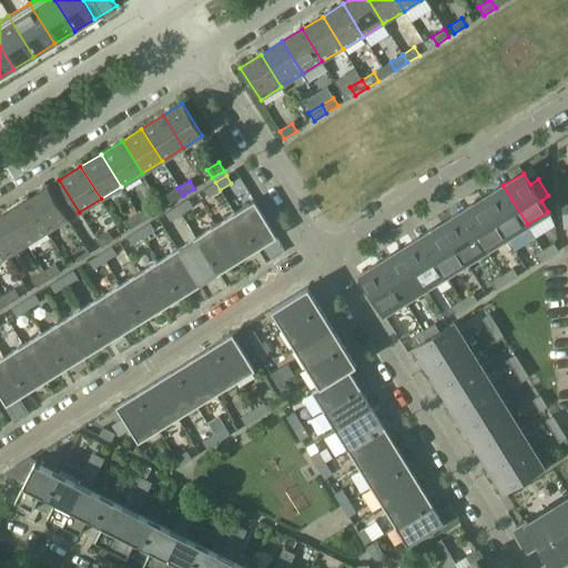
[(215,182),(204,190),(209,198),(220,190),(215,182)]
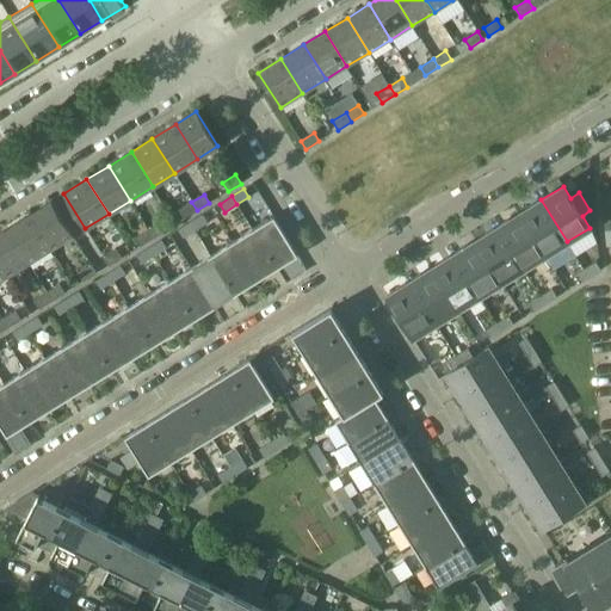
[(567,241),(541,199),(519,214),(544,255),(567,241)]
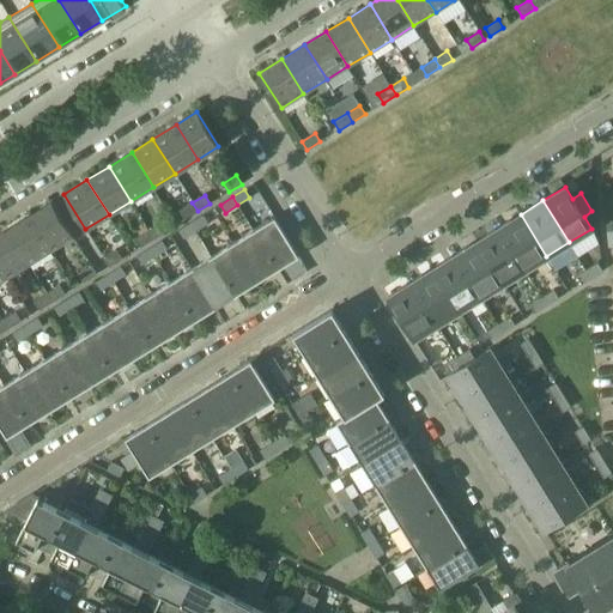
[(52,201),(30,214),(53,249),(73,237),(52,201)]
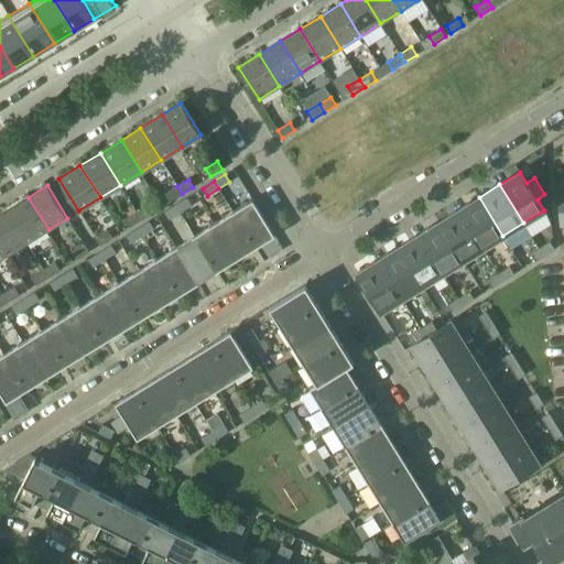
[(164,194),(170,202),(182,194),(176,186),(164,194)]
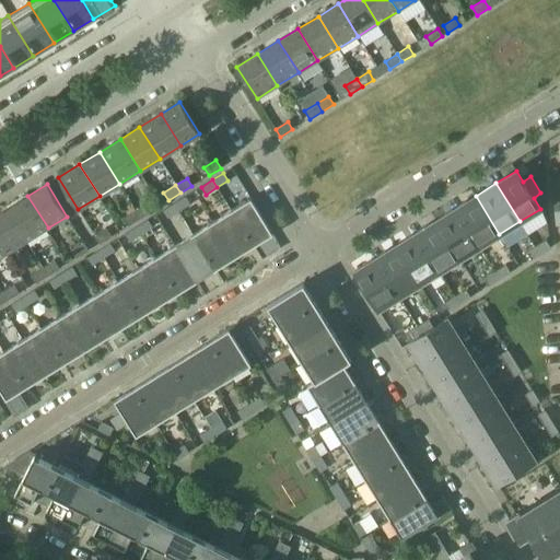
[(27,196),(8,209),(27,241),(48,228),(27,196)]
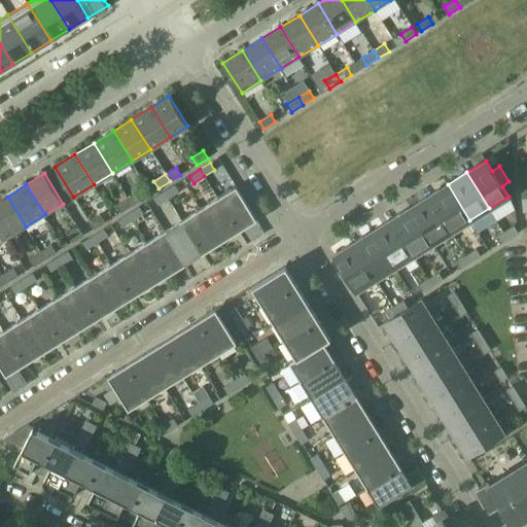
[(174,184),(164,191),(168,199),(179,191),(174,184)]
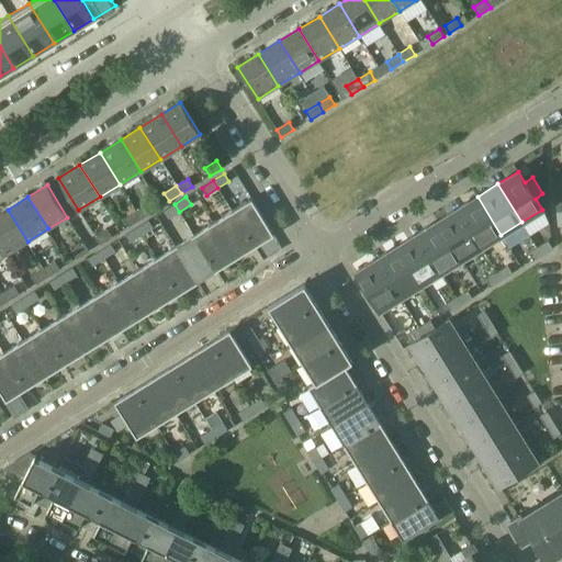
[(501,235),(478,197),(457,209),(481,247),(501,235)]
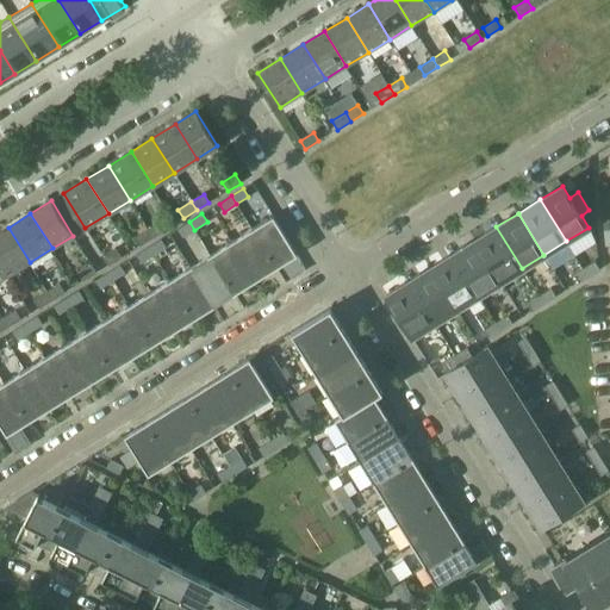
[(273,216),(251,229),(275,267),(297,254),(273,216)]
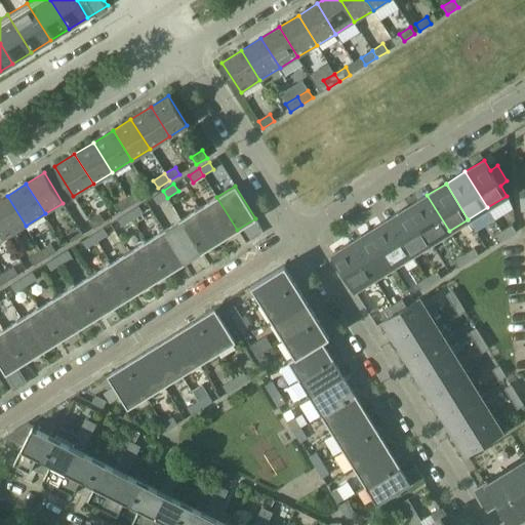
[(137,190),(126,197),(131,204),(143,198),(137,190)]
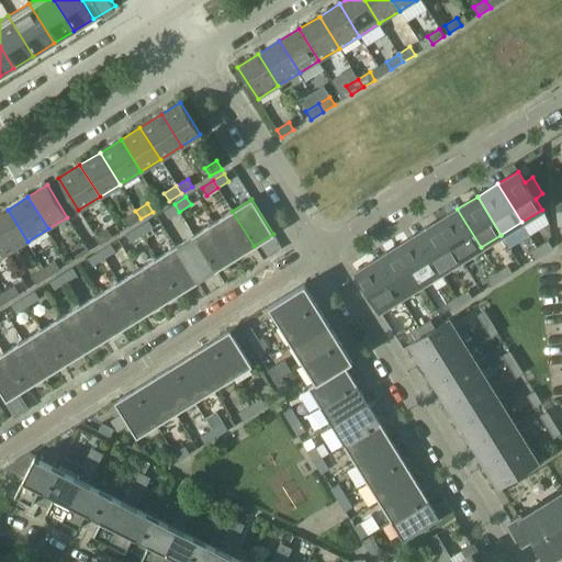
[(175,204),(164,211),(168,218),(179,212),(175,204)]
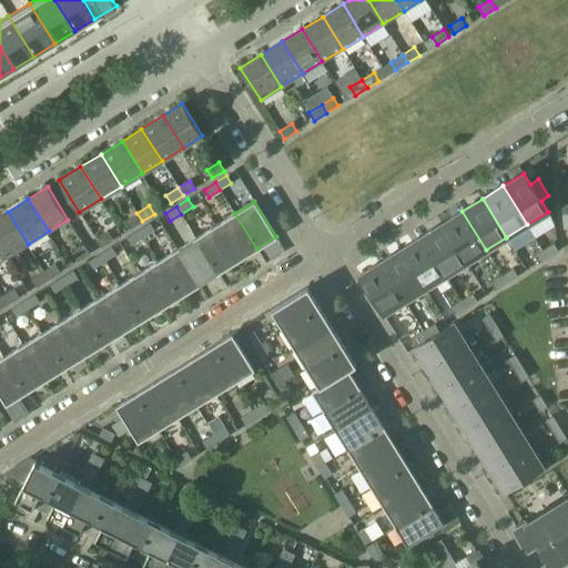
[(486,250),(462,211),(442,224),(466,263),(486,250)]
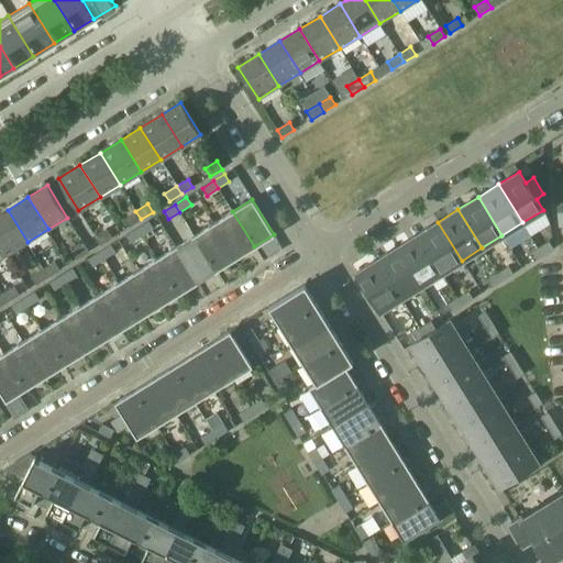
[(8,210),(0,213),(0,243),(7,255),(28,242),(8,210)]
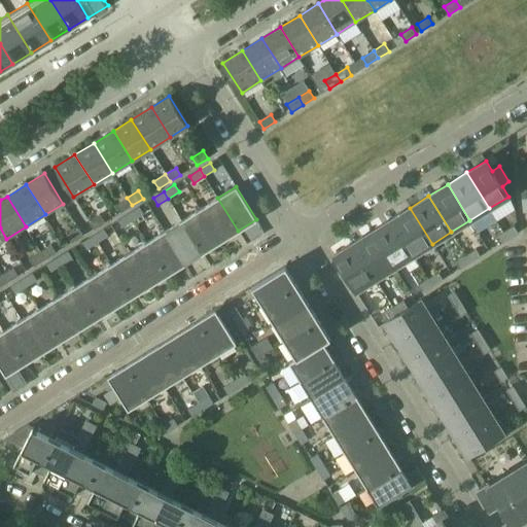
[(115,205),(120,212),(132,205),(127,198),(115,205)]
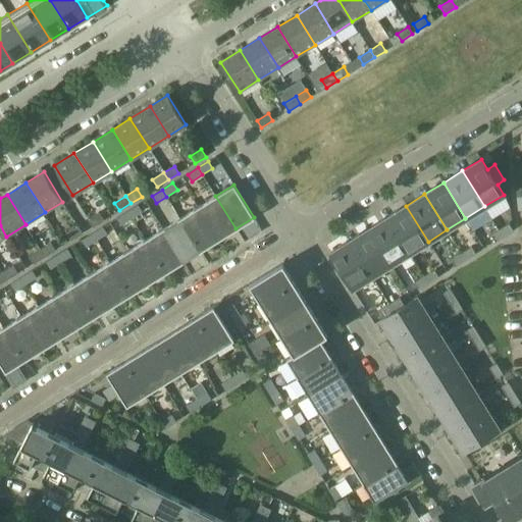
[(236,228),(215,196),(198,206),(218,240),(236,228)]
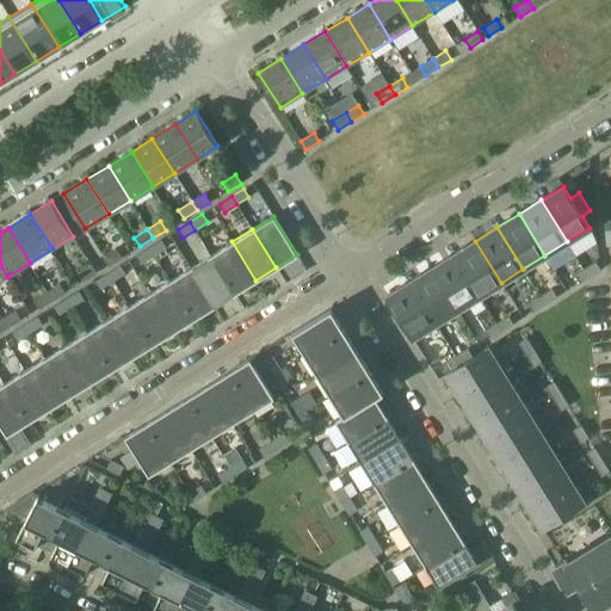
[(161,240),(149,247),(154,255),(166,248),(161,240)]
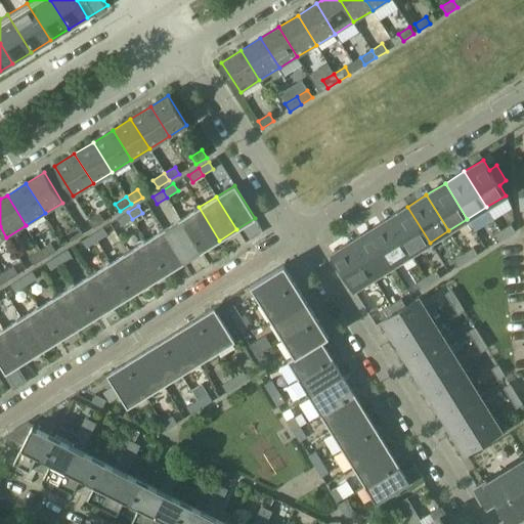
[(199,207),(180,218),(202,252),(219,241),(199,207)]
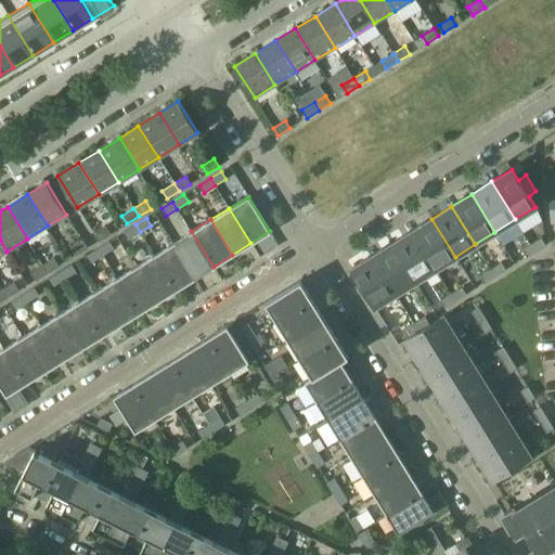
[(455,257),(431,219),(412,231),(436,269),(455,257)]
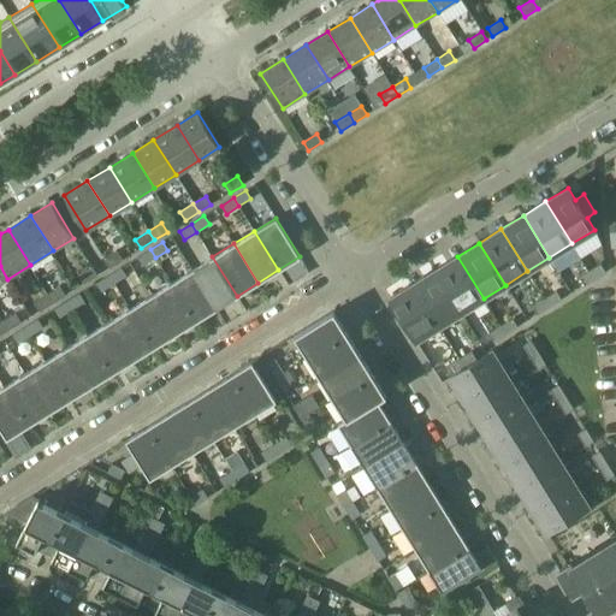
[(150,249),(137,258),(143,266),(155,258),(150,249)]
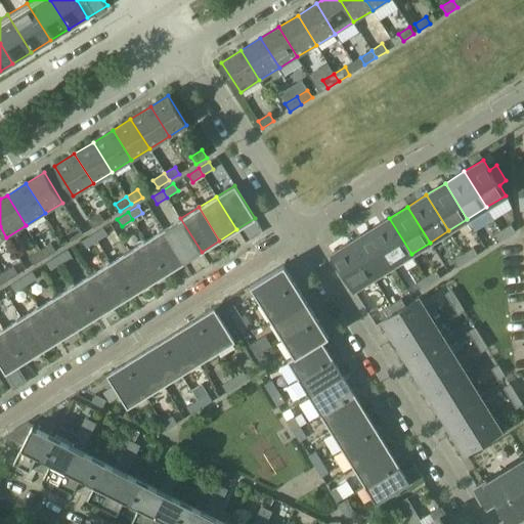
[(99,213),(88,220),(93,228),(103,221),(99,213)]
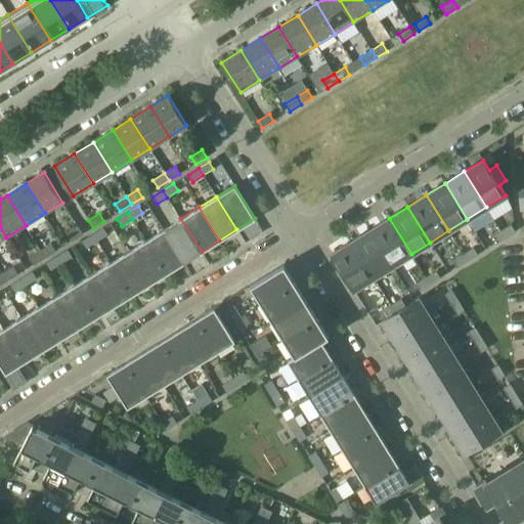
[(202,252),(180,218),(163,229),(183,263),(202,252)]
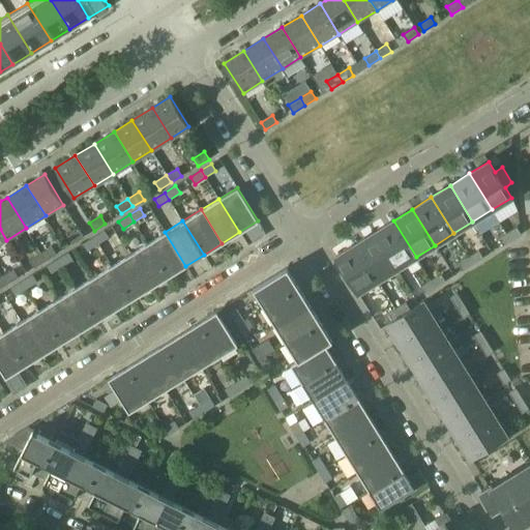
[(416,257),(393,221),(374,232),(396,269),(416,257)]
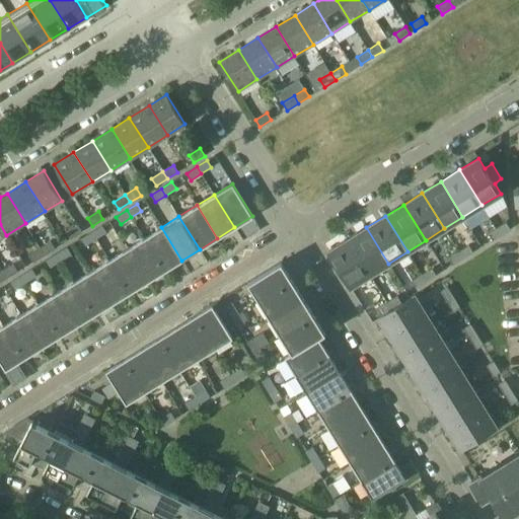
[(510,229),(506,222),(496,228),(500,235),(510,229)]
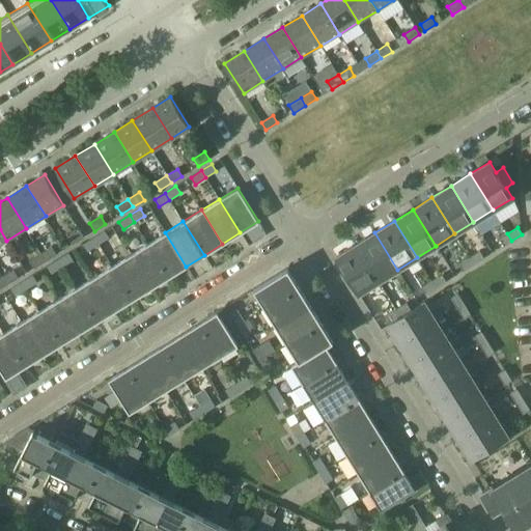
[(67,236),(72,245),(83,238),(79,229),(67,236)]
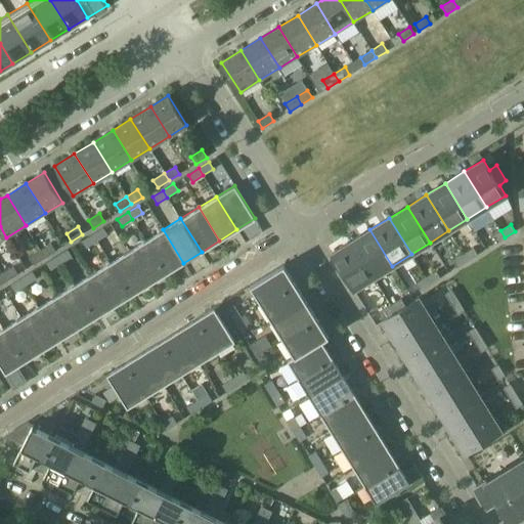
[(102,227),(92,234),(96,242),(107,234),(102,227)]
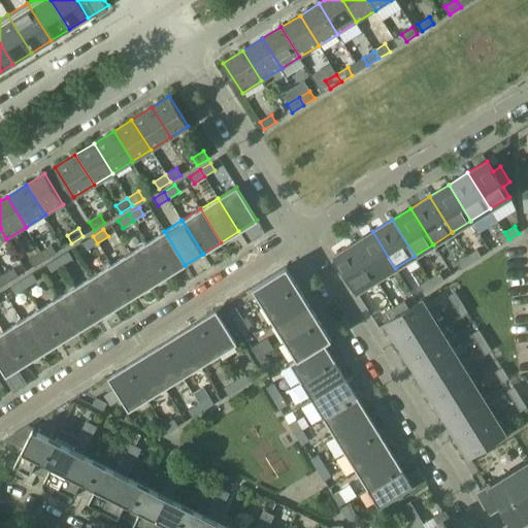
[(185,265),(164,231),(146,242),(167,275),(185,265)]
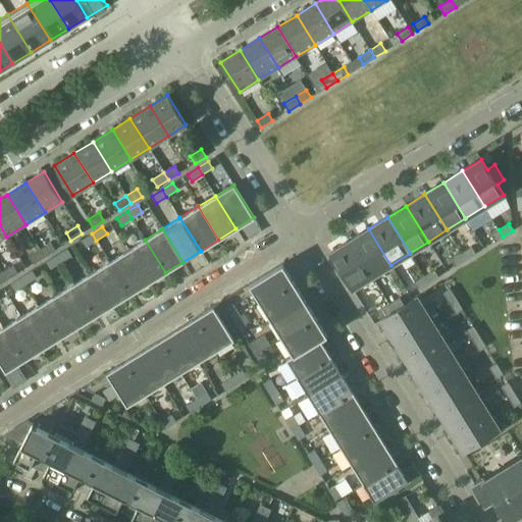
[(390,265),(368,228),(350,241),(372,276),(390,265)]
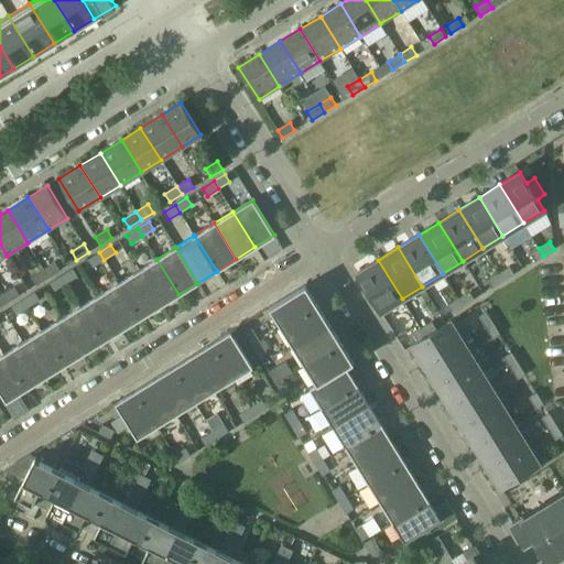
[(543,256),(539,248),(528,255),(532,262),(543,256)]
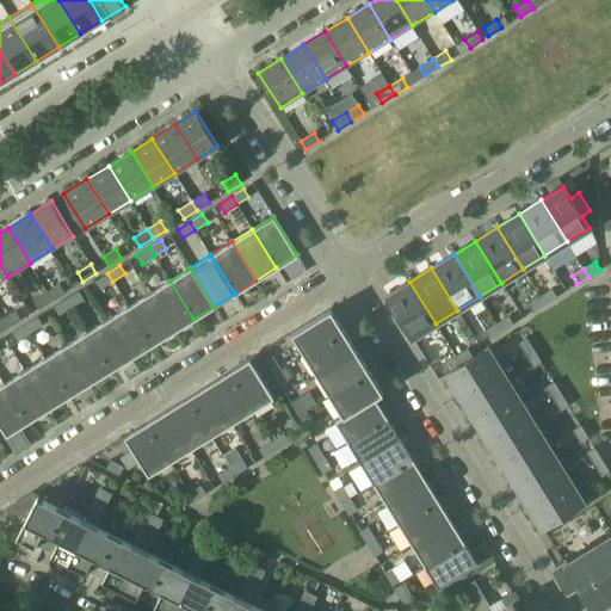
[(107,273),(96,281),(100,289),(112,282),(107,273)]
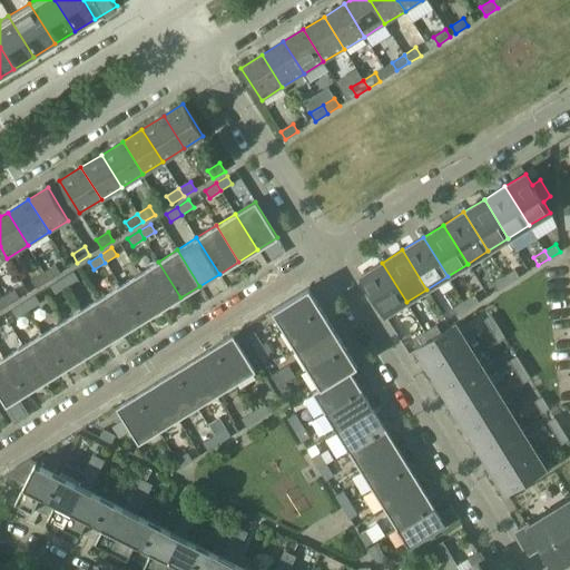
[(158,262),(138,273),(161,310),(180,297),(158,262)]
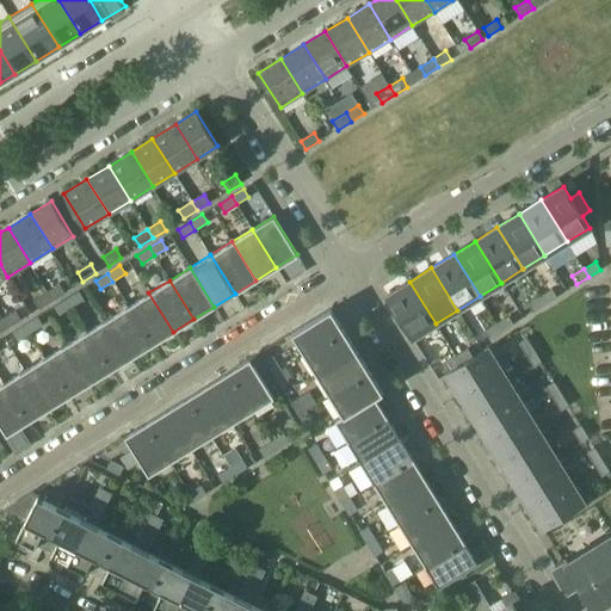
[(436,323),(409,282),(387,295),(393,304),(390,306),(403,327),(405,326),(413,338),(436,323)]
